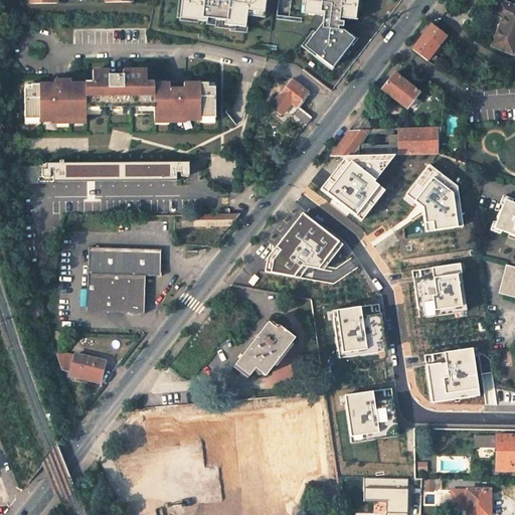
[(182,0),(181,12),(182,12),(199,14),(198,19),(208,21),(208,17),(218,19),(225,19),(224,24),(246,26),(248,10),(265,11),(266,0),(182,0)]
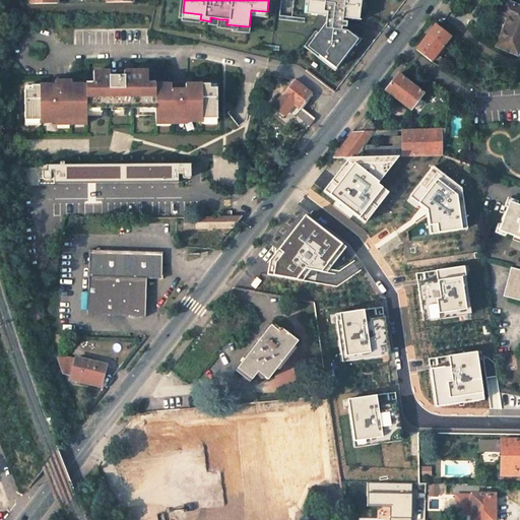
[(307,0),(307,6),(311,6),(310,13),(327,15),(326,22),(311,42),(322,51),(319,55),(335,68),(358,39),(346,30),(345,29),(340,29),(341,25),(346,26),(346,21),(342,20),(342,17),(347,18),(355,19),(356,11),(360,12),(361,0),(307,0)]
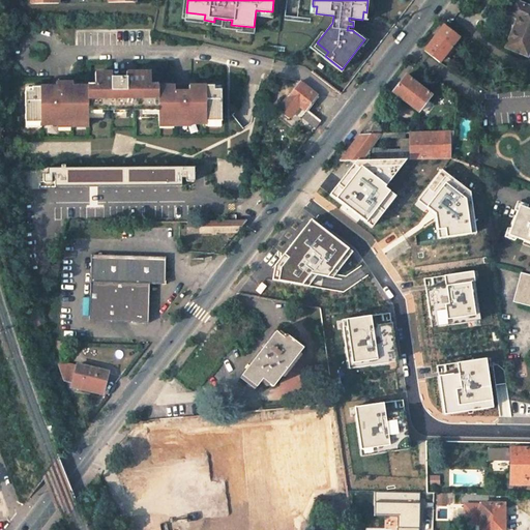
[(518,18),(505,48),(527,56),(529,48),(529,6),(514,1),(509,16),(518,18)]
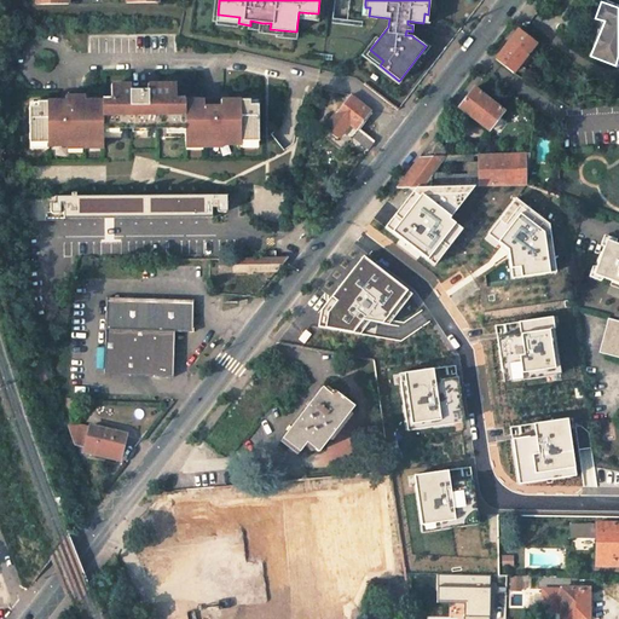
[(495,61),(513,74),(534,45),(518,30),(495,61)]
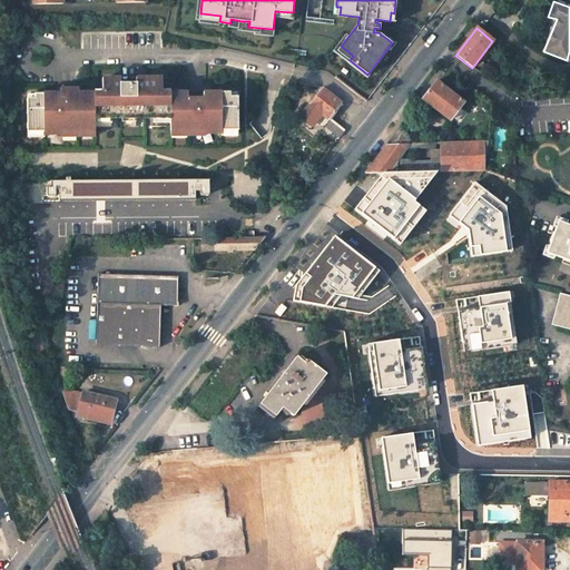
[(341,46),(337,50),(350,60),(353,56),(341,46)]
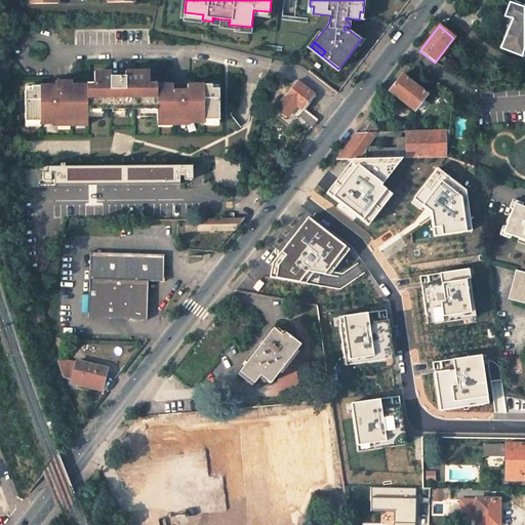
[(219,120),(219,89),(212,89),(212,85),(188,85),(188,91),(173,91),(172,85),(149,86),(149,72),(125,72),(125,77),(111,77),(111,72),(94,73),(94,86),(72,86),(72,82),(55,82),(55,86),(32,86),(32,90),(25,91),(26,121),(41,121),(40,123),(56,123),(56,121),(87,121),(87,108),(157,107),(157,120),(188,120),(188,122),(204,122),(204,120),(219,120)]
